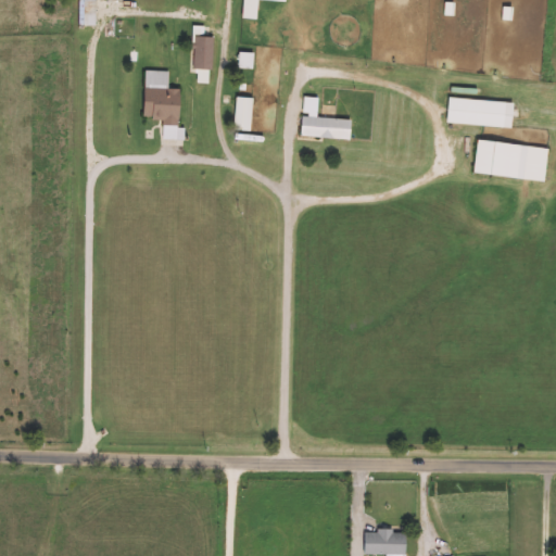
[(287,0),(287,1),(277,0),(258,0),(257,20),(243,19),(244,0),(287,0)]
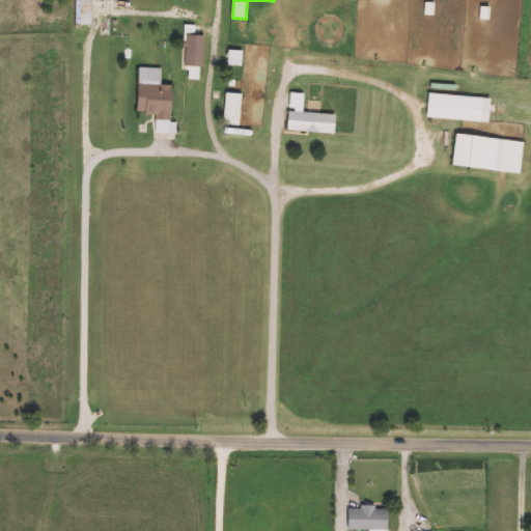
[(243,51),(243,65),(229,65),(229,51),(243,51)]
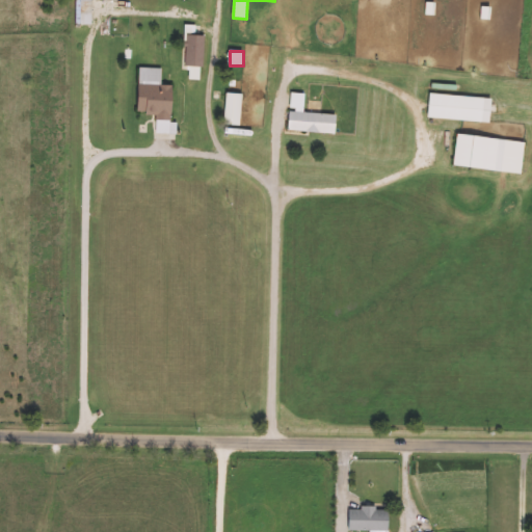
[(139,81),(151,82),(151,71),(160,71),(160,85),(173,85),(171,133),(156,133),(157,114),(139,114),(139,81)]
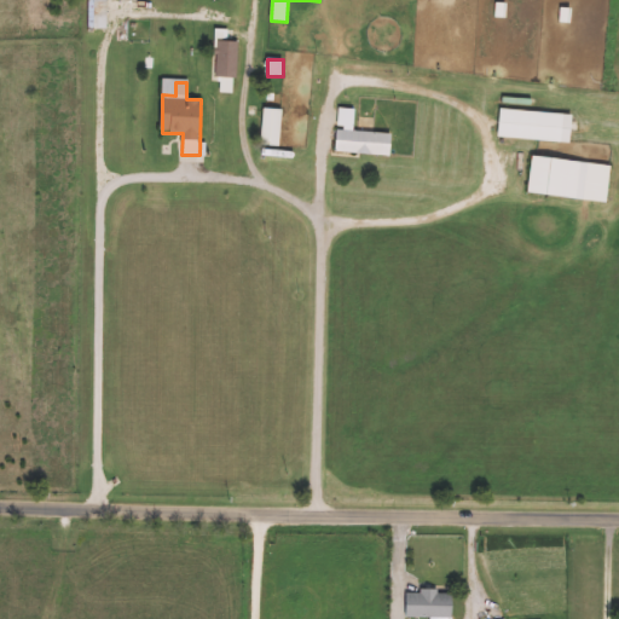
[(281,146),(261,146),(262,108),(282,109),(281,146)]
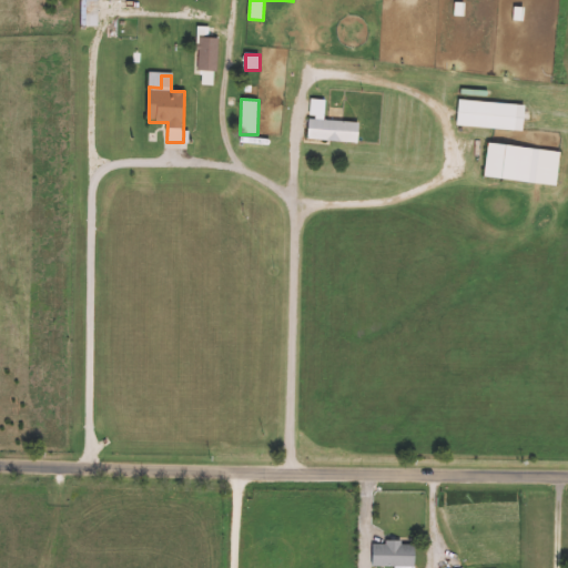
[(359,122),(358,143),(308,141),(311,100),(326,100),(325,121),(359,122)]
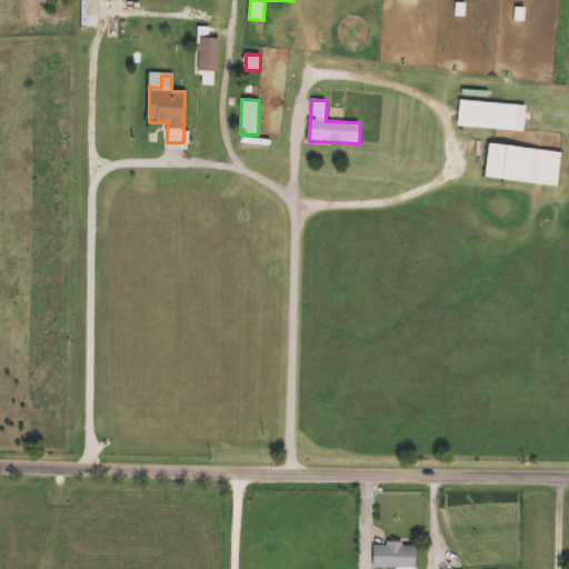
[(525,131),(458,127),(459,101),(527,106),(525,131)]
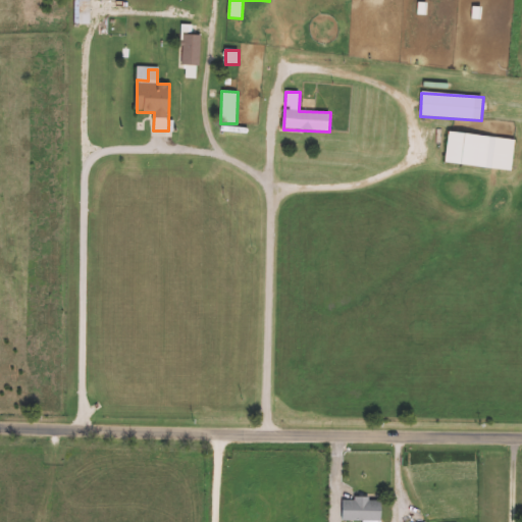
[(446,163),(450,133),(515,140),(512,171),(446,163)]
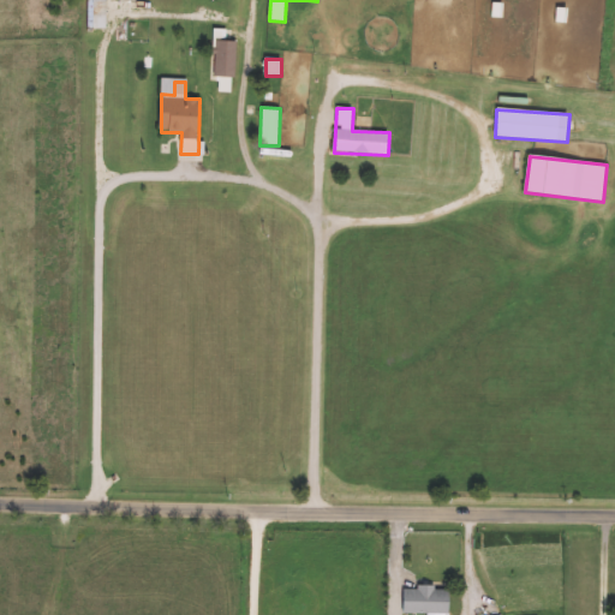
[(451,611),(404,611),(404,586),(451,586),(451,611)]
